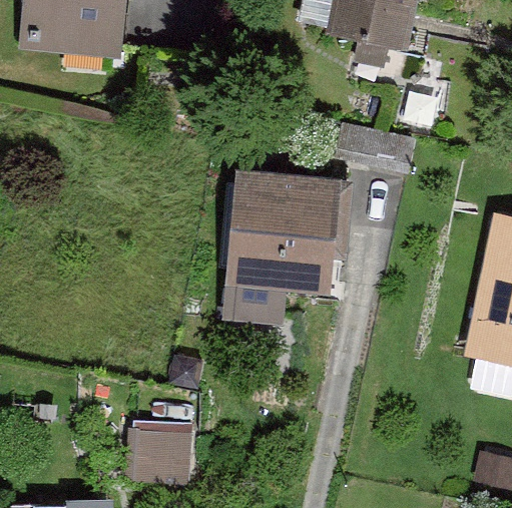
[(22,0),(18,51),(120,61),(126,0),(22,0)]
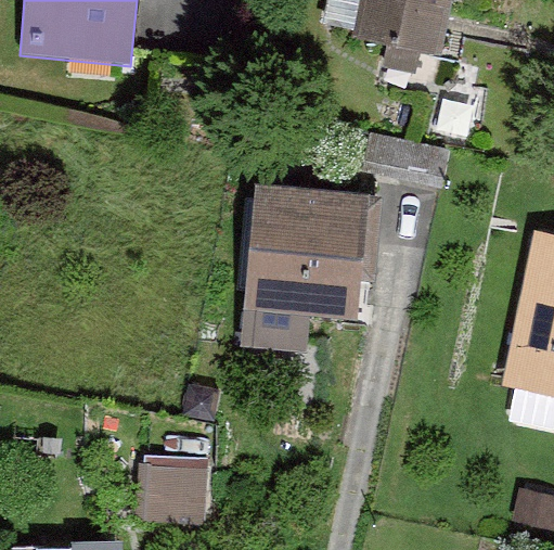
[(451,0),(360,0),(352,39),(440,56),(451,0)]
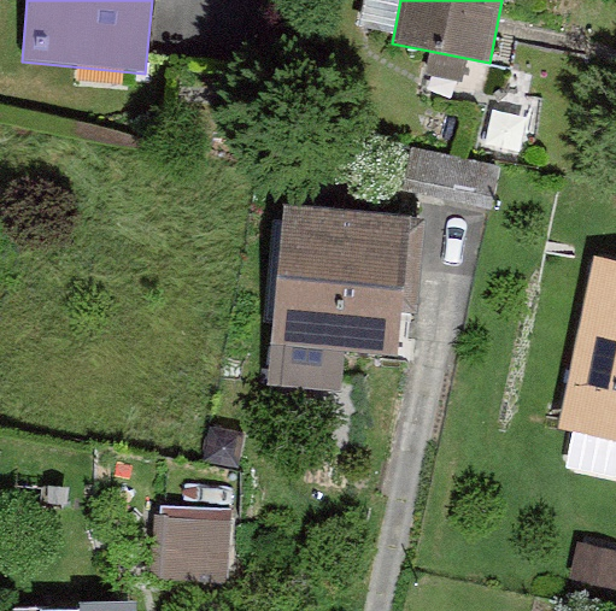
[(283,204),(267,387),(341,393),(345,350),(397,354),(400,312),(417,315),(426,217),(283,204)]
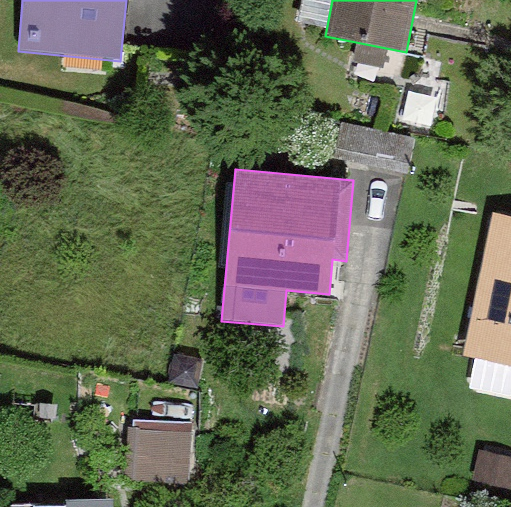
[(510,211),(498,209),(475,350),(510,355),(510,211)]
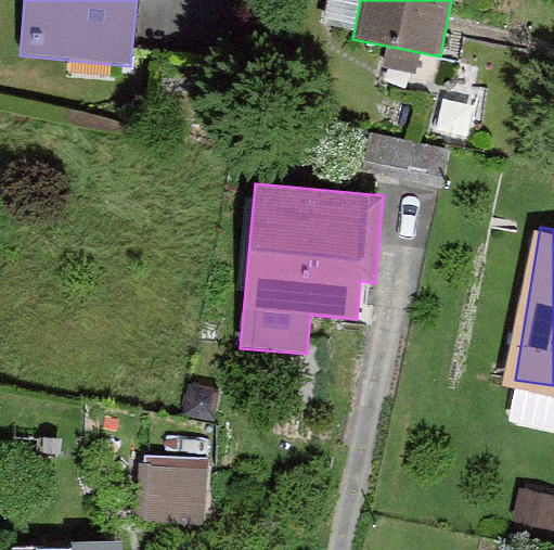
[(207,524),(210,457),(140,452),(136,520),(207,524)]
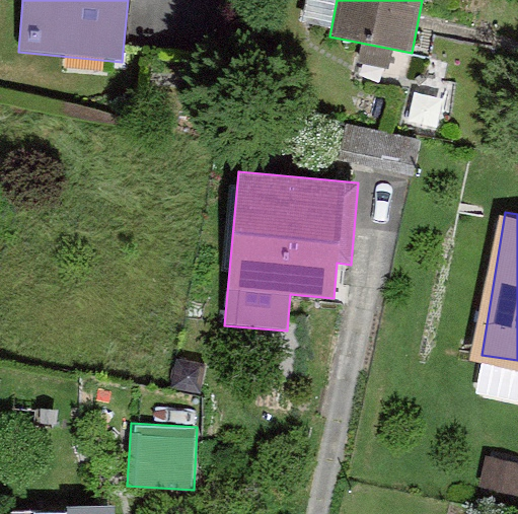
[(479,491),(517,498),(517,467),(486,461),(479,491)]
